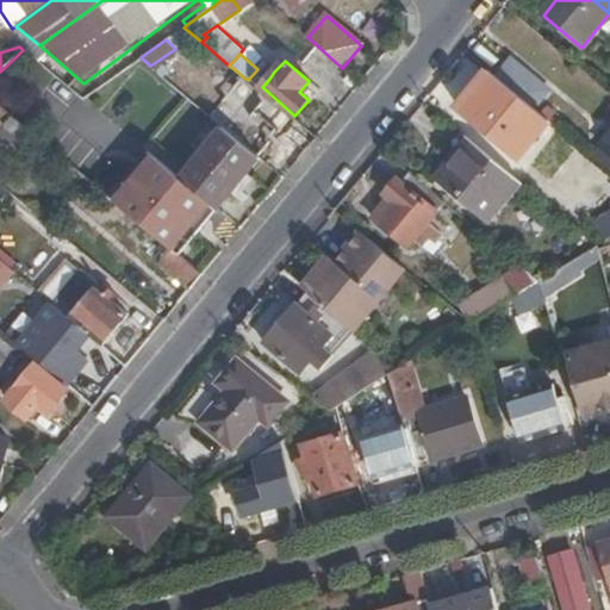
[(269,79),(274,72),(263,62),(257,69),(269,79)]
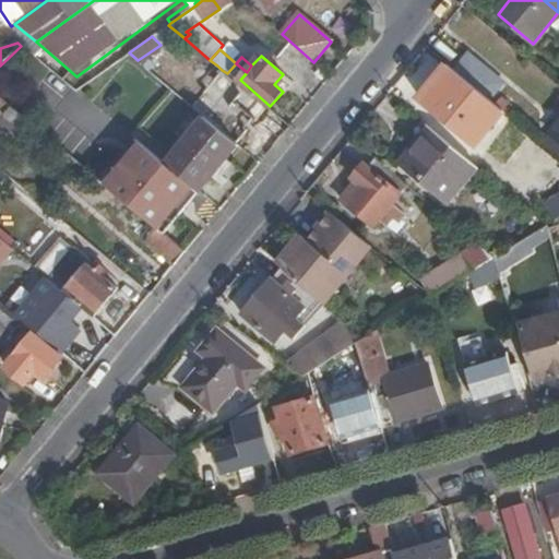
[(470,57),(456,71),(488,97),(501,83),(470,57)]
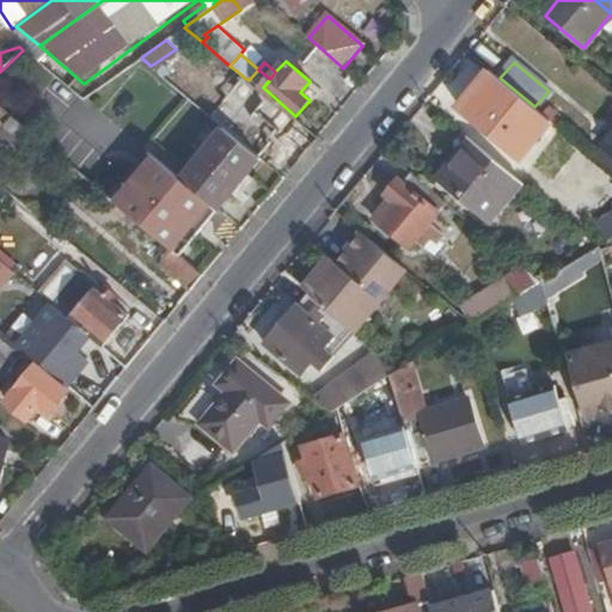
[(249,80),(261,91),(263,87),(270,79),(258,69),(249,80)]
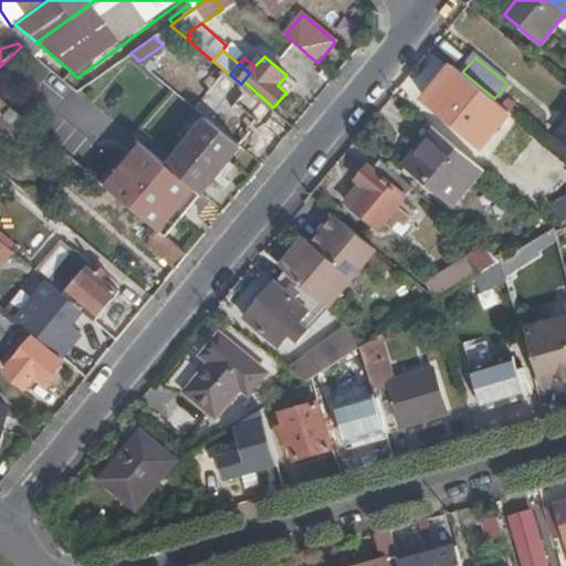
[(216,81),(219,77),(224,71),(220,66),(211,77),(216,81)]
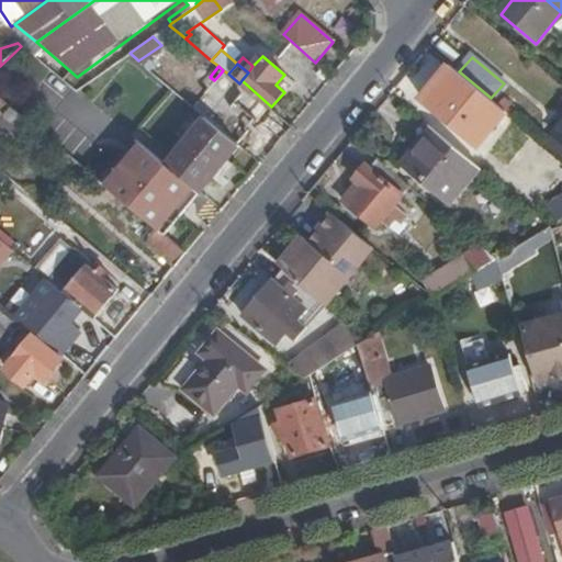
[(237,86),(239,83),(228,74),(223,70),(217,77),(234,90),(237,86)]
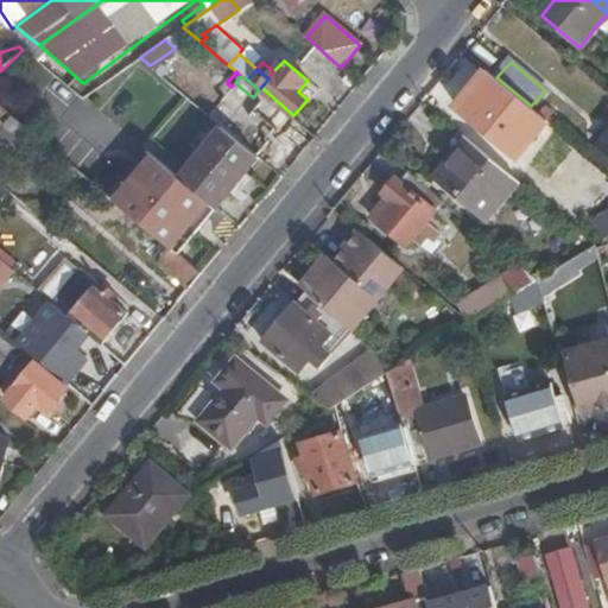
[(531,106),(496,77),(467,113),(513,152),(543,116),(531,106)]
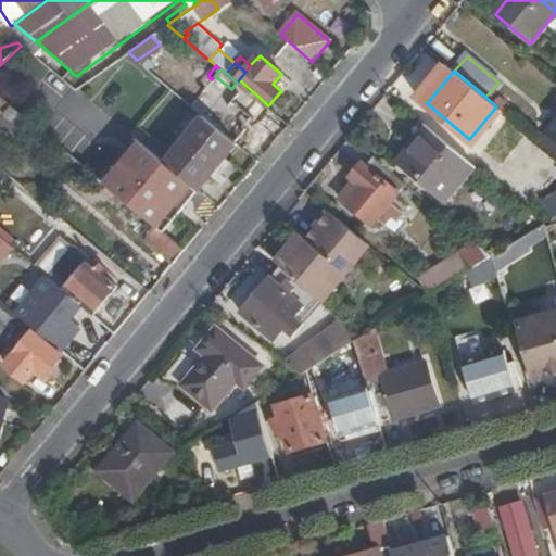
[(253,99),(235,85),(231,89),(228,95),(215,86),(207,96),(218,104),(211,115),(241,139),(265,111),(252,101),(253,99)]
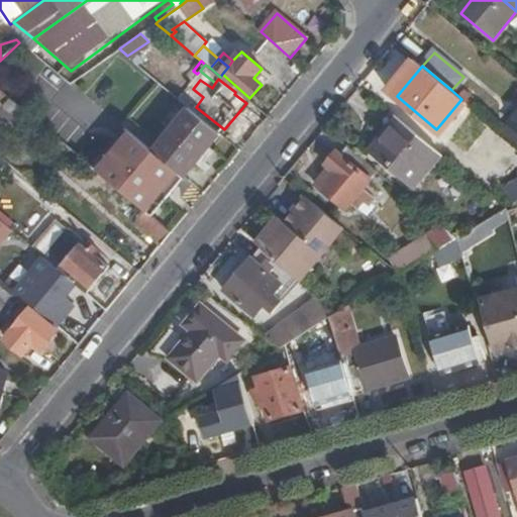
[(0,101),(5,106),(25,122),(27,121),(31,124),(35,118),(0,88),(0,101)]
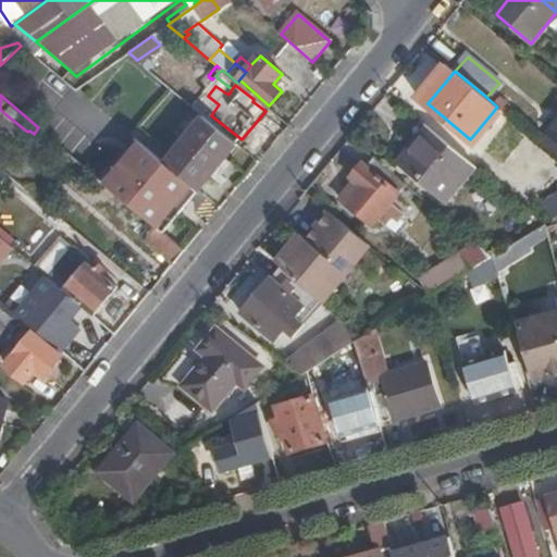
[(5,114),(0,120),(0,123),(21,140),(27,132),(5,114)]
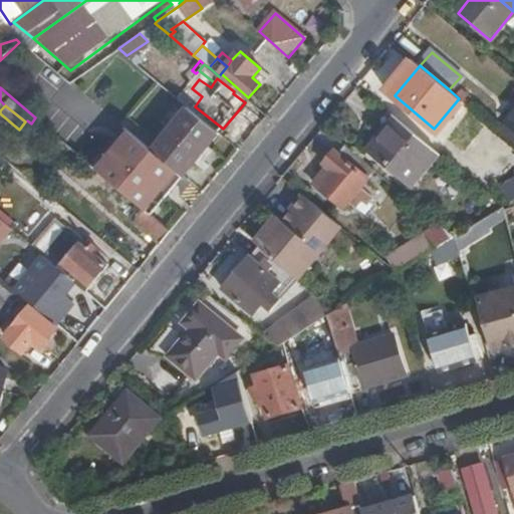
[(171,165),(184,176),(220,133),(190,107),(171,130),(162,140),(153,150),(171,165)]
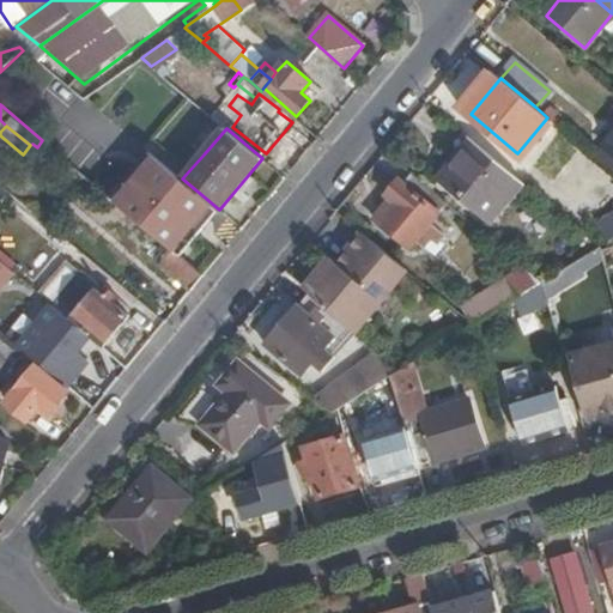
[(480,146),(473,140),(442,177),(449,184),(480,146)]
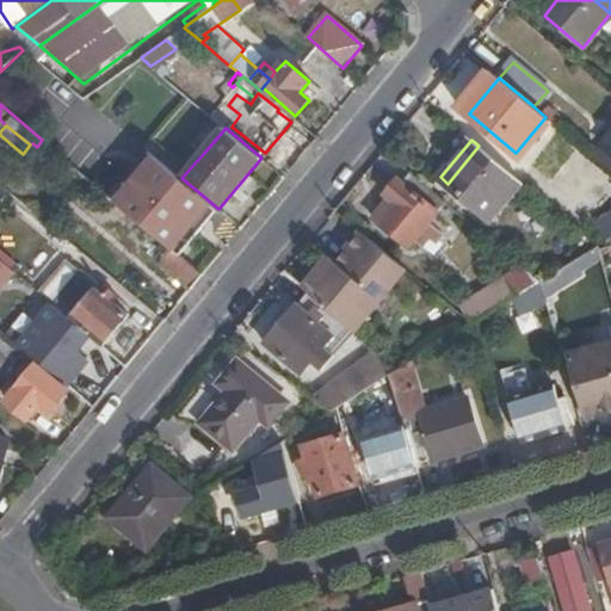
[(479,146),(448,184),(499,226),(529,187),(479,146)]
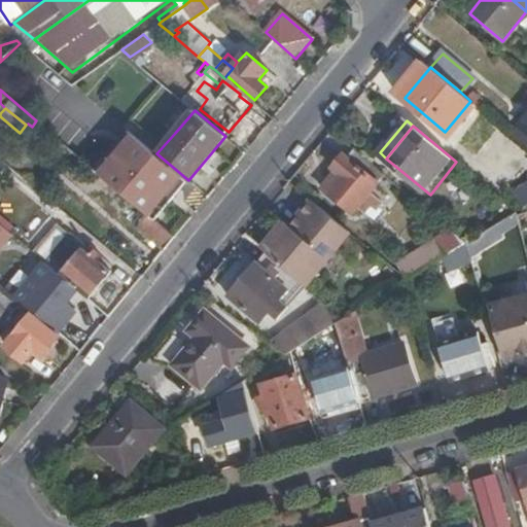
[(526,130),(522,127),(514,136),(526,146),(526,130)]
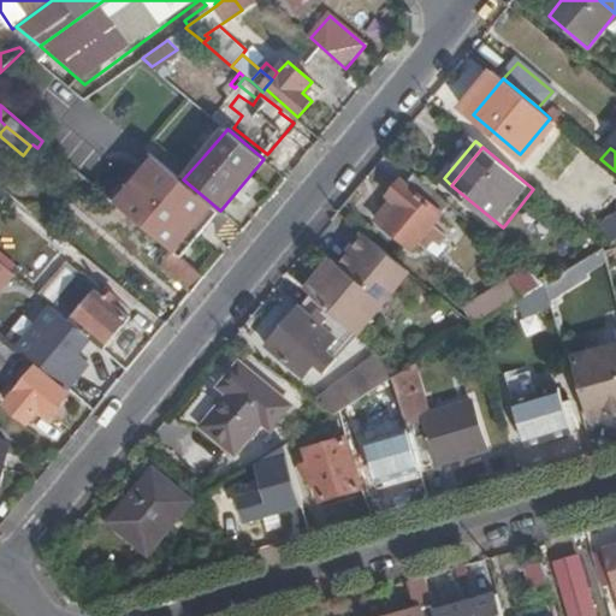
[(189,164),(194,167),(205,155),(200,152),(189,164)]
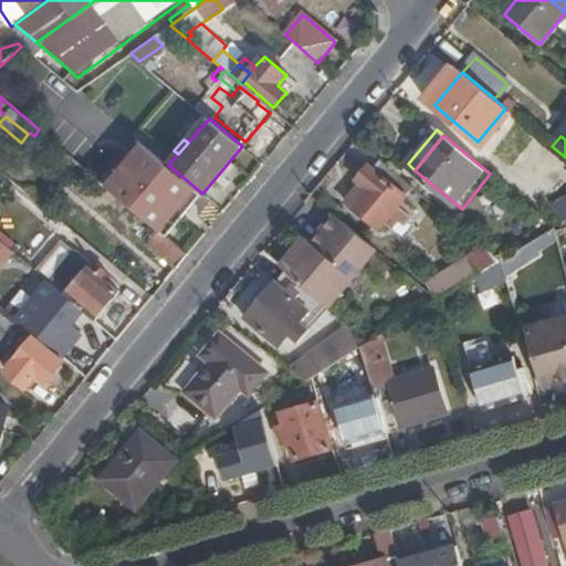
[(188,181),(168,165),(146,146),(108,189),(159,230),(166,236),(202,194),(188,181)]
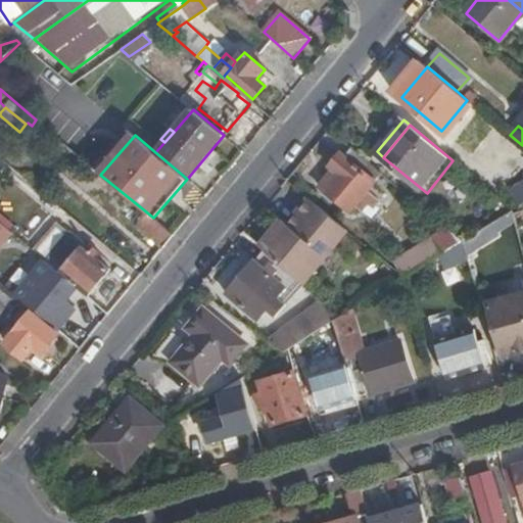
[(382,173),(352,148),(345,157),(341,154),(330,168),(334,171),(340,176),(327,191),(349,211),(354,205),(362,210),(370,200),(375,204),(383,194),(372,185),(382,173)]
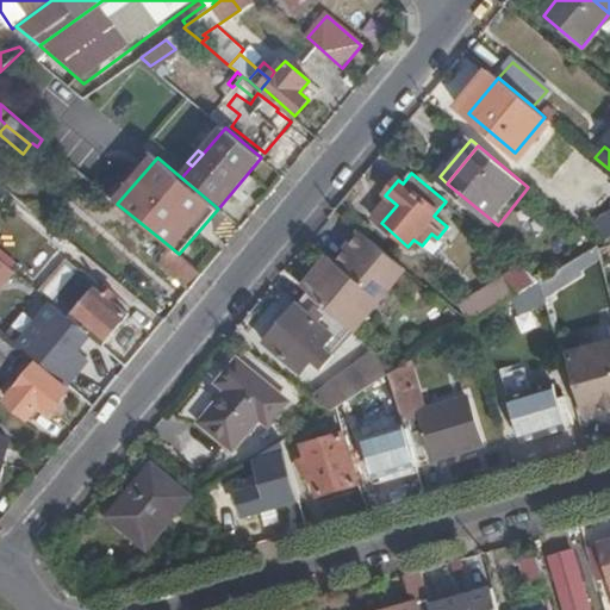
[(397,205),(390,199),(374,217),(381,223),(397,205)]
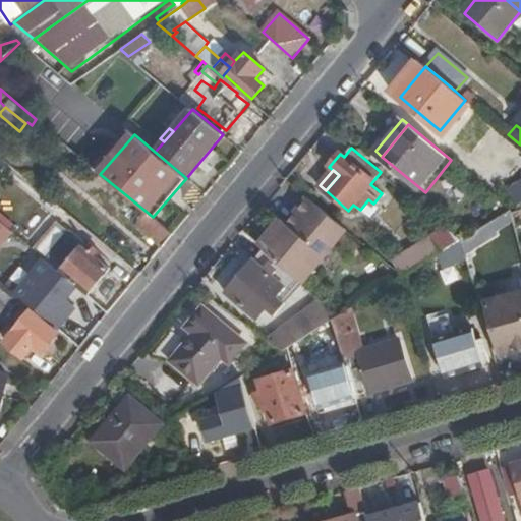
[(305,282),(349,231),(309,198),(288,225),(277,238),(282,242),(272,254),(305,282)]
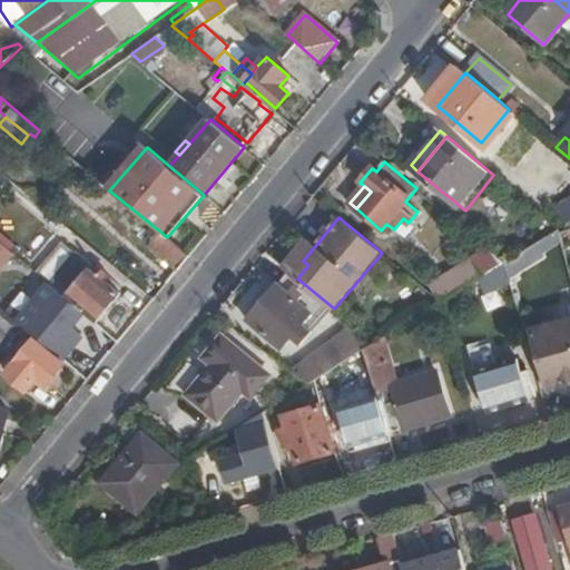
[(413,226),(409,223),(403,218),(394,229),(404,237),(413,226)]
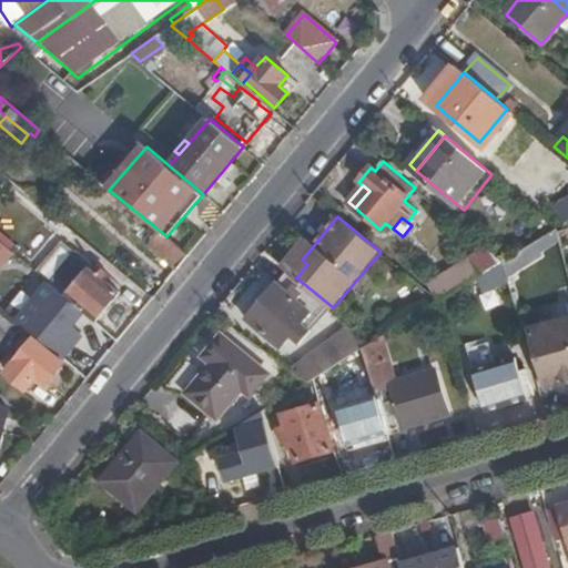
[(538,246),(559,234),(558,232),(557,227),(556,229),(536,241),(538,246)]
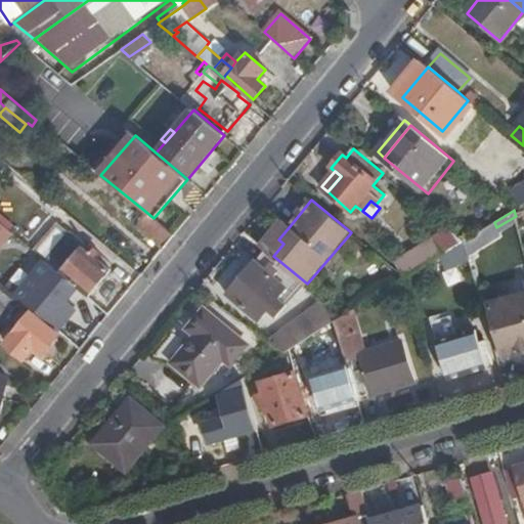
[(523,232),(523,210),(515,214),(516,216),(521,234),(523,232)]
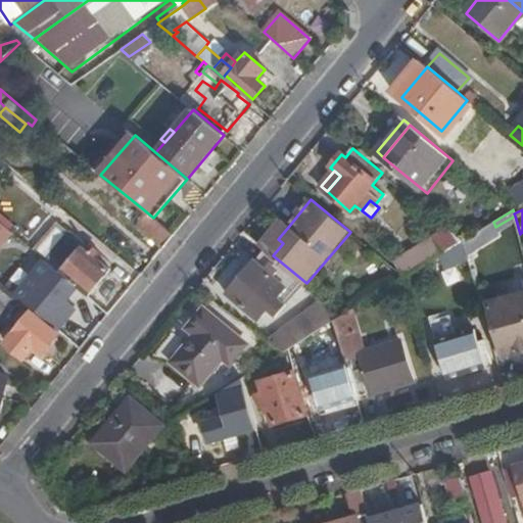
[(137,224),(163,247),(174,235),(153,218),(147,212),(137,224)]
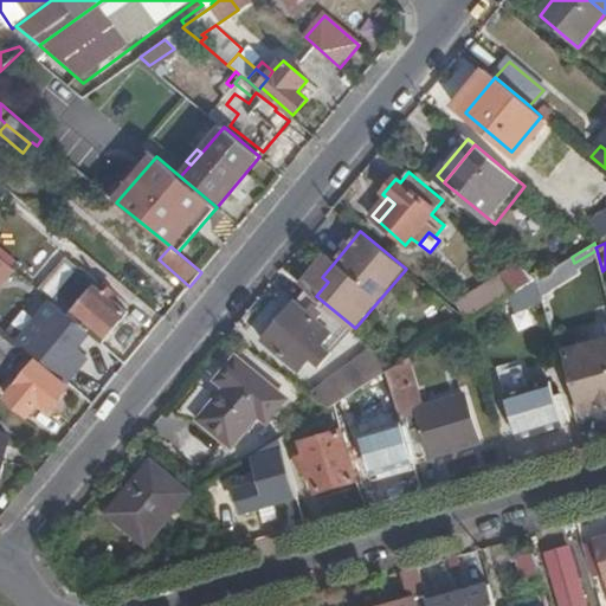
[(302,284),(316,296),(328,282),(322,277),(335,262),(327,253),(302,284)]
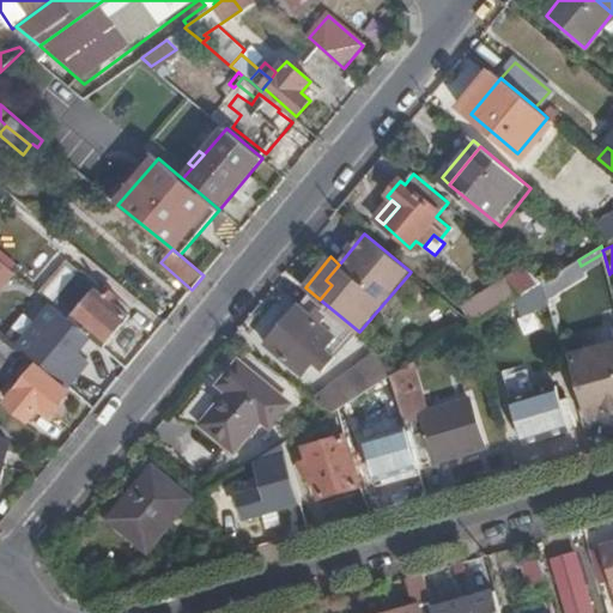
[(584,283),(581,266),(578,260),(542,283),(548,304),(554,302),(584,283)]
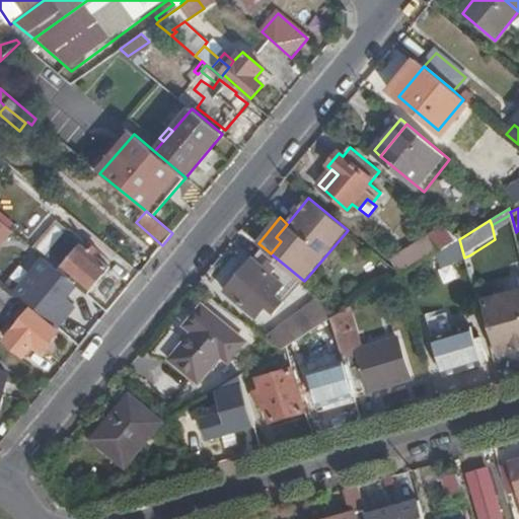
[(47,254),(67,230),(57,221),(36,246),(47,254)]
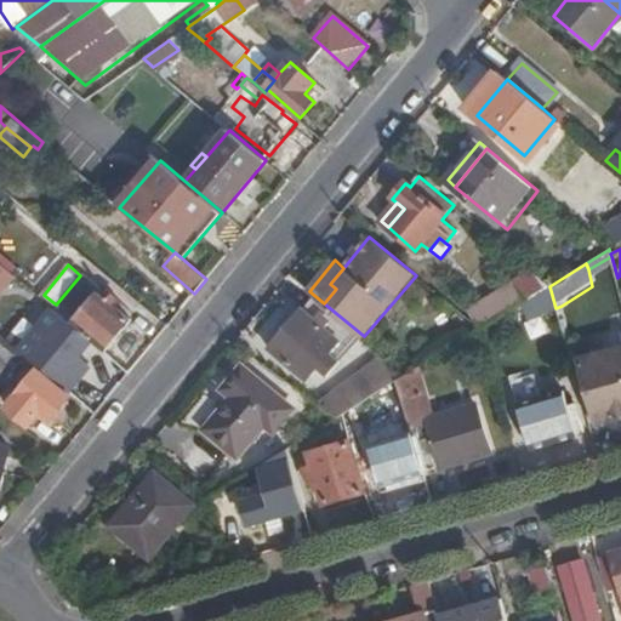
[(0,298),(17,279),(0,266),(0,298)]
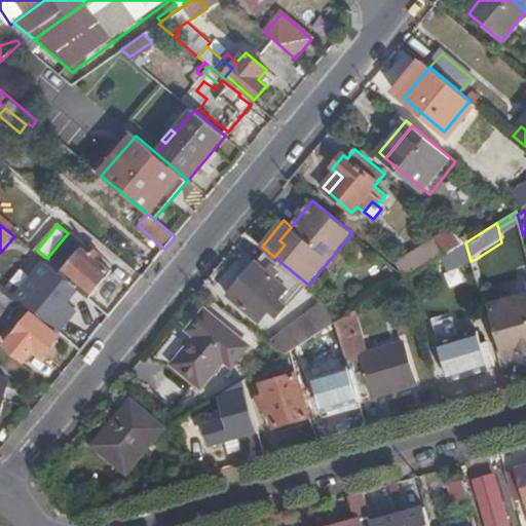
[(405,277),(407,278),(443,256),(465,242),(452,231),(399,264),(405,277)]
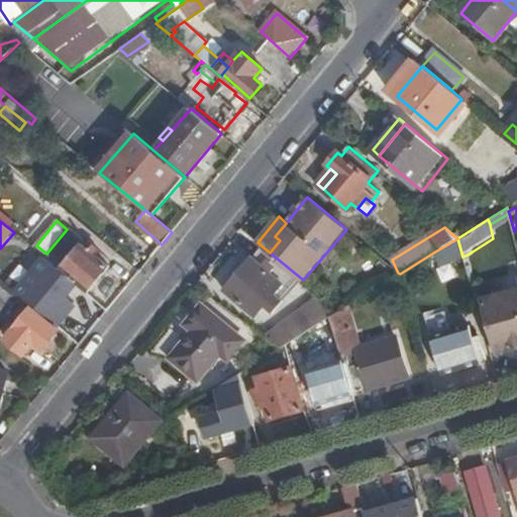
[(69,228),(67,229),(46,253),(44,255),(87,292),(108,267),(94,254),(98,249),(86,239),(85,240),(69,228)]
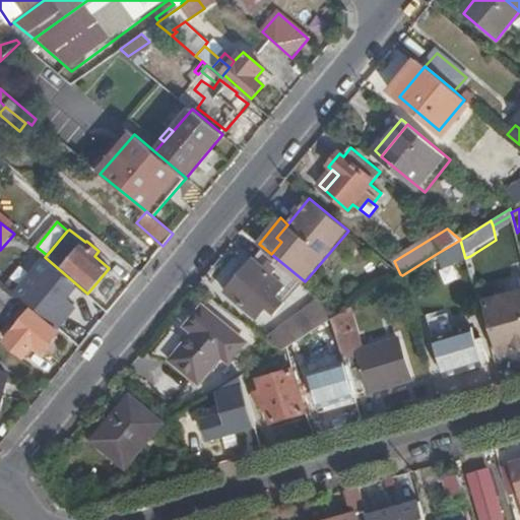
[(460,240),(438,253),(444,267),(465,258),(460,240)]
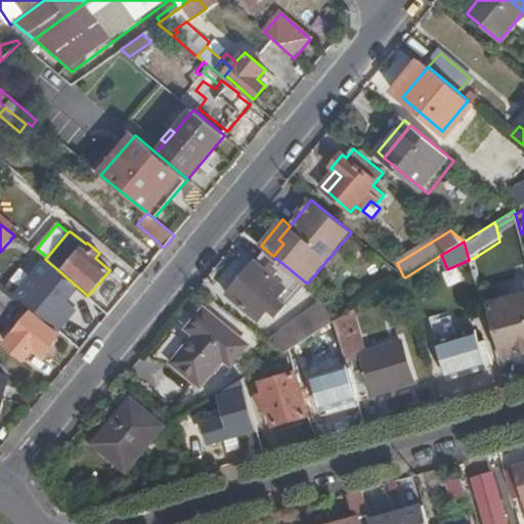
[(287,277),(291,272),(265,250),(254,264),(241,280),(235,287),(267,312),(275,302),(285,309),(295,297),(286,290),(293,282),(287,277)]
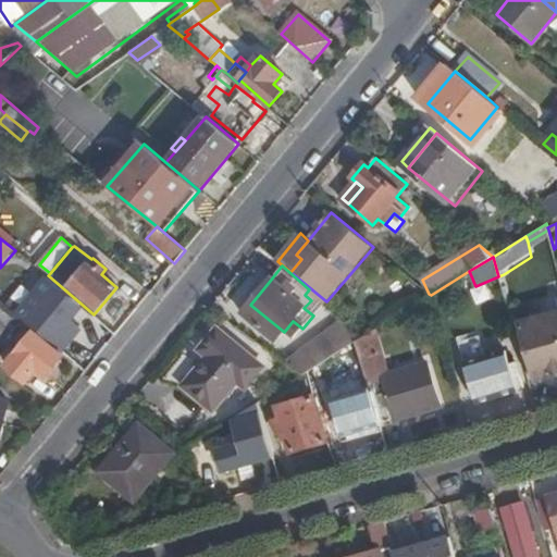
[(250,293),(256,298),(270,281),(263,275),(250,293)]
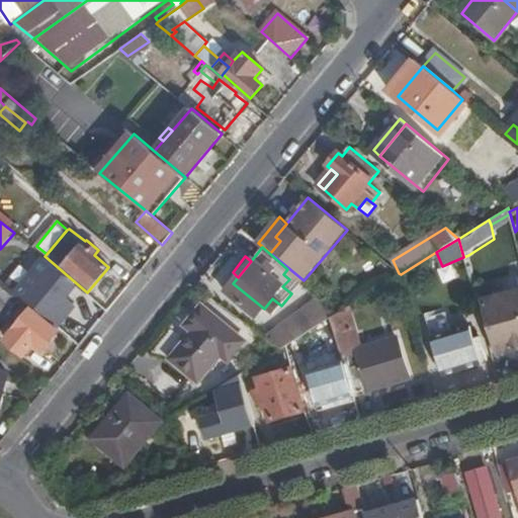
[(78,289),(42,259),(14,292),(20,297),(32,311),(57,331),(78,310),(69,300),(78,289)]
